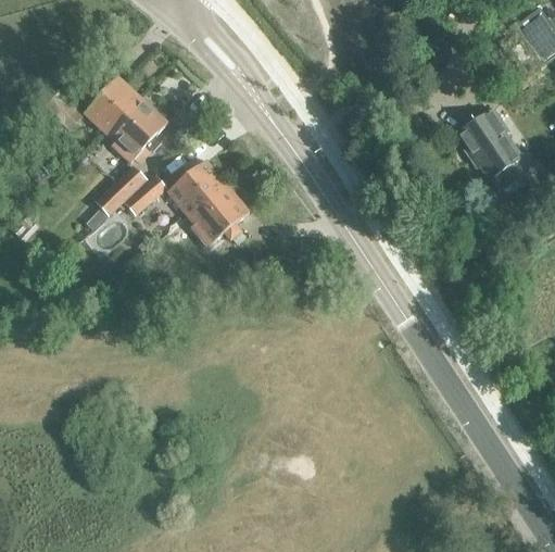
[(545,61),(550,69),(554,65),(554,38),(533,7),(514,19),(543,62),(545,61)]
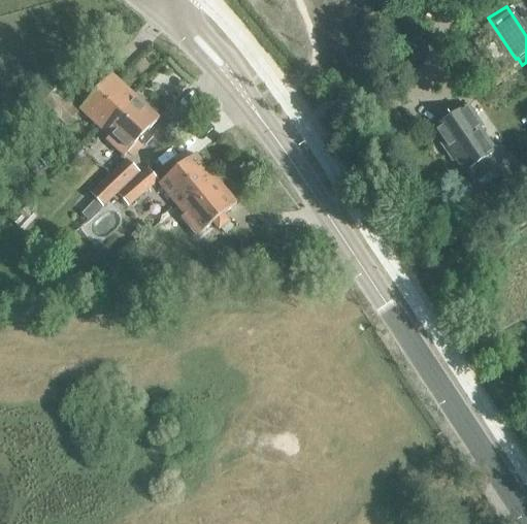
[(119,106),(131,93),(110,72),(78,107),(99,126),(112,112),(116,116),(122,109),(119,106)]
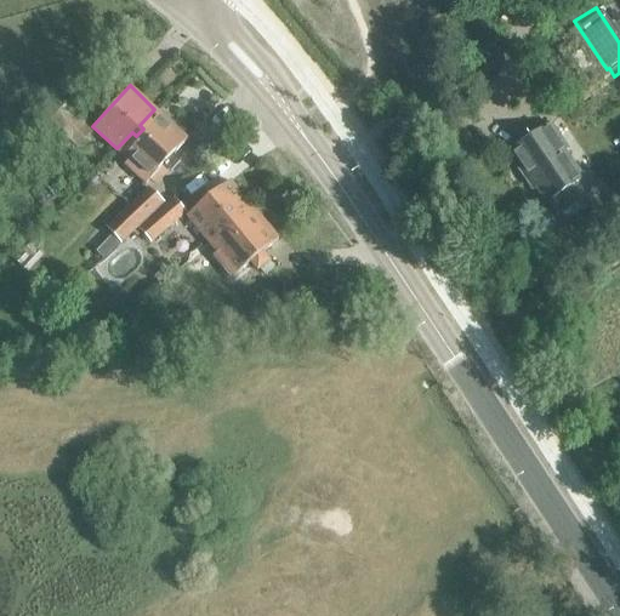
[(132,132),(117,148),(126,158),(124,161),(144,181),(161,163),(169,169),(178,159),(171,152),(185,137),(154,109),(140,125),(143,129),(136,136),(132,132)]
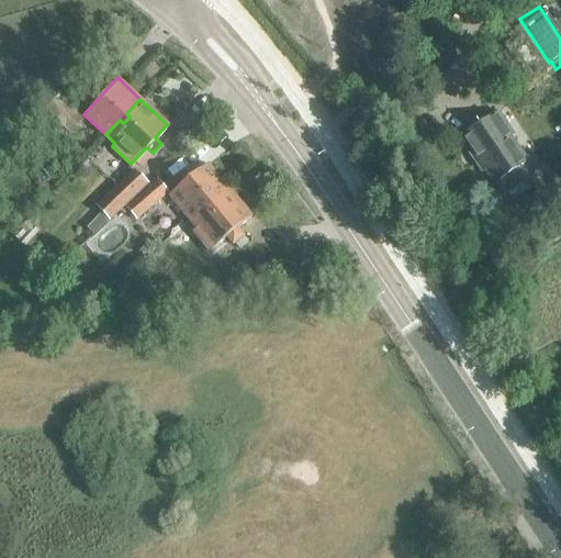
[(502,193),(530,174),(505,135),(509,132),(494,109),(456,135),(478,167),(482,164),(502,193)]
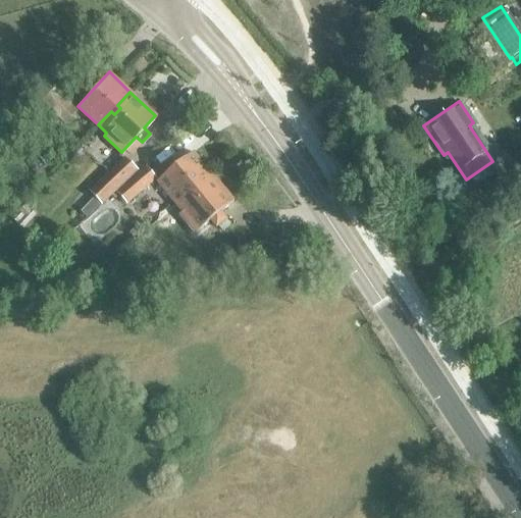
[(195,185),(210,171),(192,150),(156,179),(158,183),(149,190),(161,204),(170,197),(174,201),(188,190),(190,192),(196,186),(195,185)]
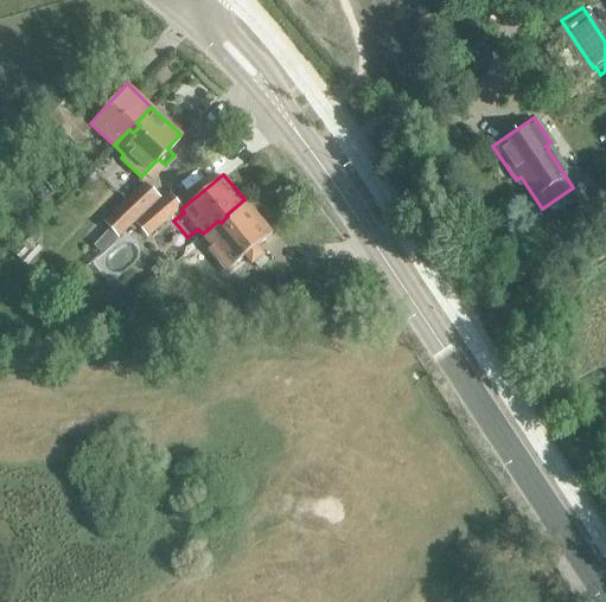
[(154,196),(141,181),(100,222),(113,235),(154,196)]
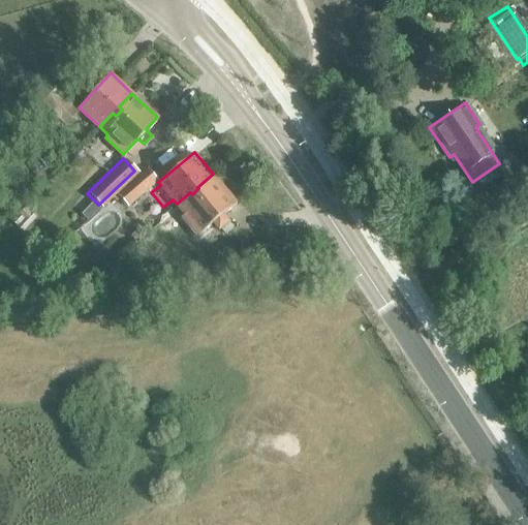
[(117,192),(127,205),(158,178),(147,165),(117,192)]
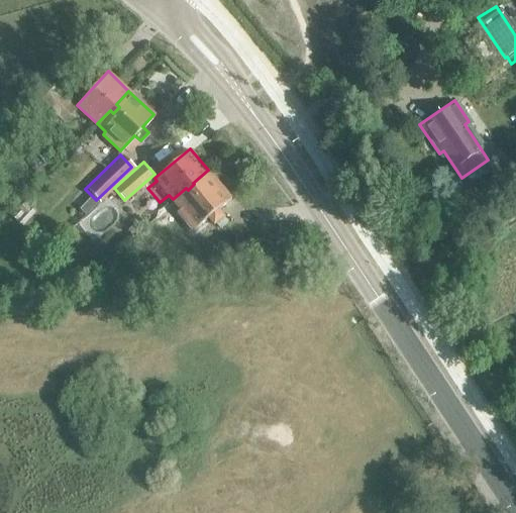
[(186,188),(173,199),(180,208),(177,210),(198,235),(206,228),(200,221),(208,215),(213,221),(222,214),(217,208),(230,197),(208,170),(193,183),(194,184),(188,190),(186,188)]
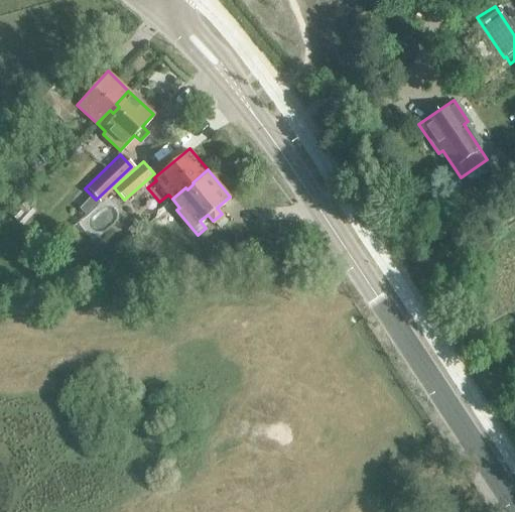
[(166,241),(181,260),(188,254),(173,235),(166,241)]
